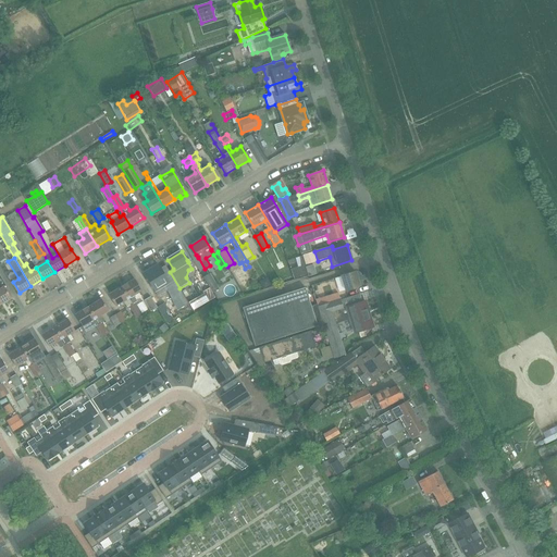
[(158,265),(144,274),(147,280),(148,279),(149,282),(148,282),(157,297),(158,296),(158,295),(168,289),(172,296),(181,292),(164,265),(160,269),(158,265)]
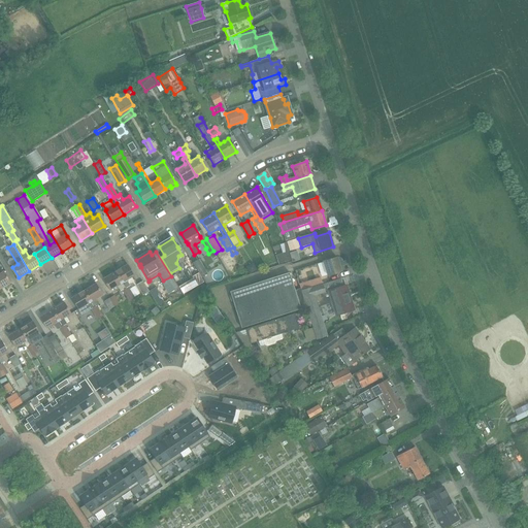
[(328,275),(331,274),(341,271),(336,258),(324,262),(328,275)]
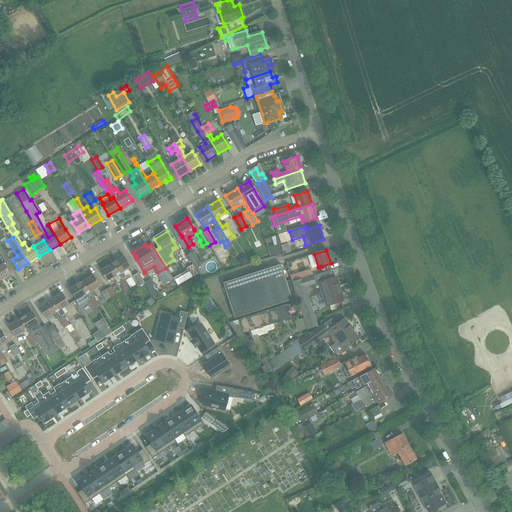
[(187,255),(195,269),(201,266),(193,251),(187,255)]
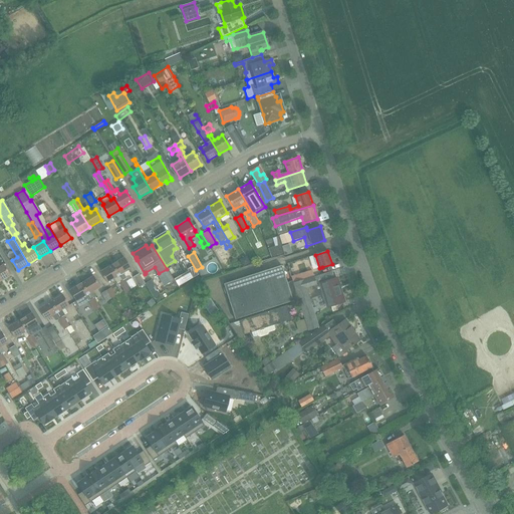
[(278,252),(267,255),(270,265),(281,262),(278,252)]
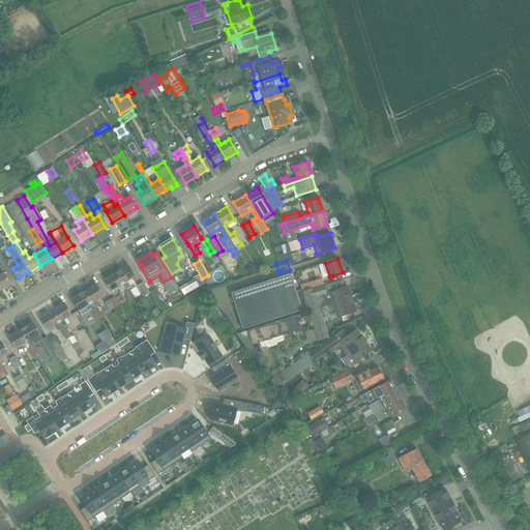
[(127,266),(115,273),(124,288),(128,285),(126,282),(135,277),(127,266)]
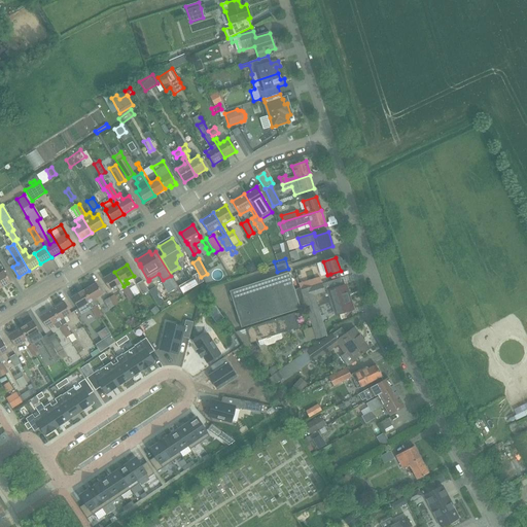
[(191,267),(186,270),(192,279),(197,276),(191,267)]
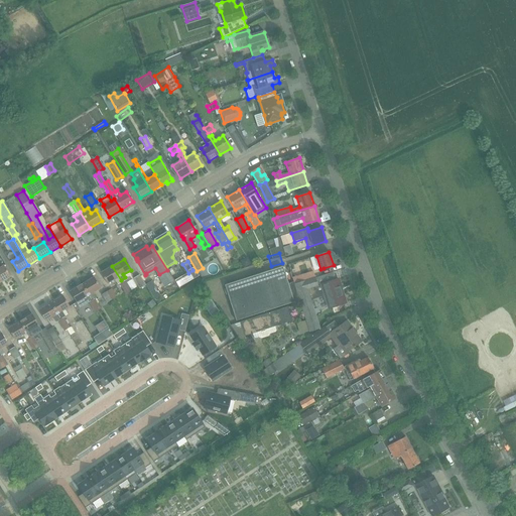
[(3,266),(0,268),(0,282),(10,276),(3,266)]
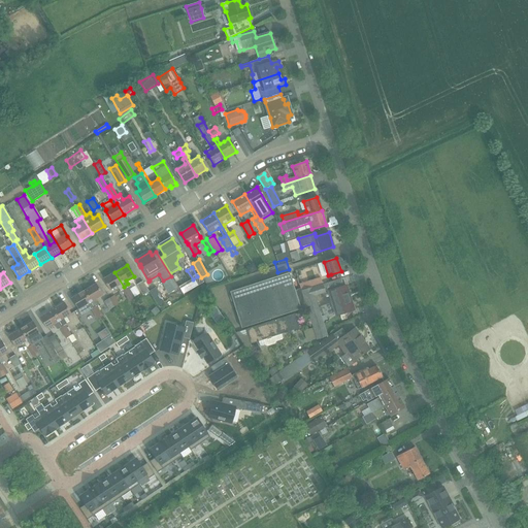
[(102,279),(108,289),(109,291),(118,287),(121,292),(123,291),(129,301),(131,299),(125,289),(124,287),(114,272),(102,279)]
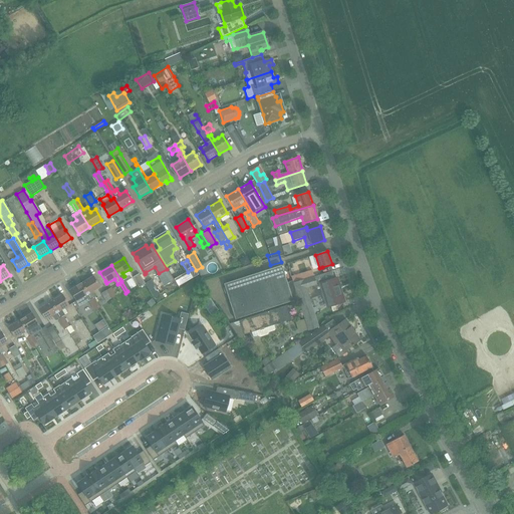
[(281,266),(224,284),(235,319),(293,301),(292,299),(298,297),(293,284),(292,281),(287,283),(281,266)]
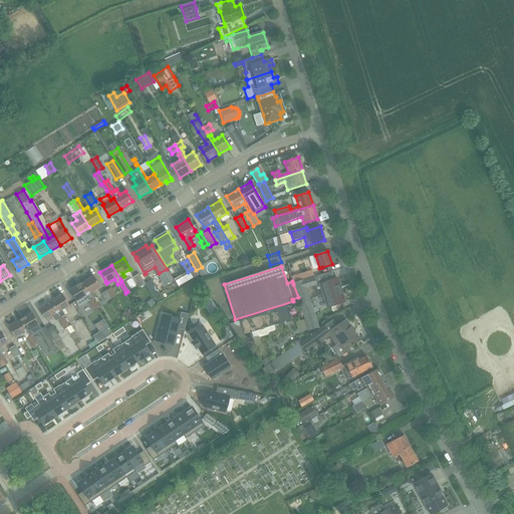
[(145,284),(155,299),(176,285),(167,270),(145,284)]
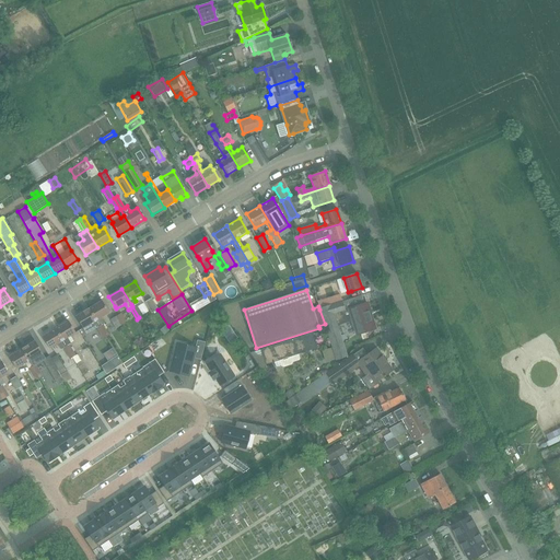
[(330,304),(342,301),(340,294),(329,298),(330,304)]
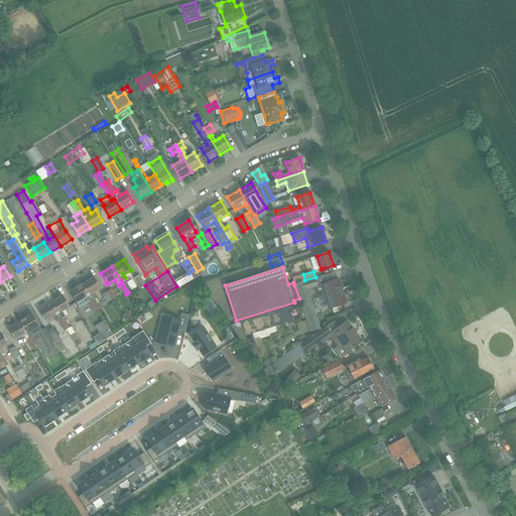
[(134,279),(140,289),(145,285),(139,275),(134,279)]
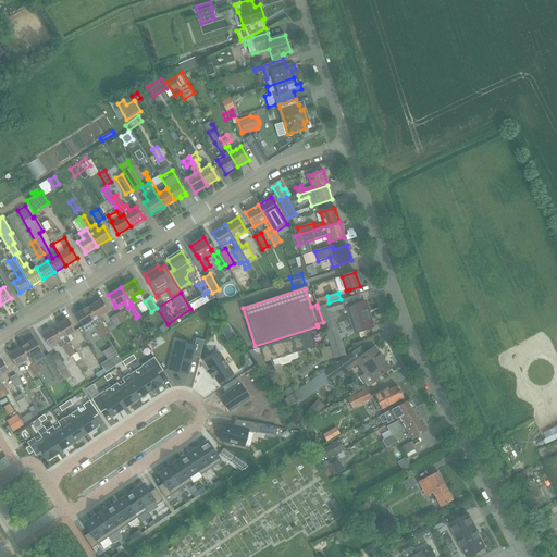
[(100,299),(88,307),(96,319),(99,324),(106,335),(108,338),(110,337),(102,323),(103,322),(100,317),(108,312),(100,299)]
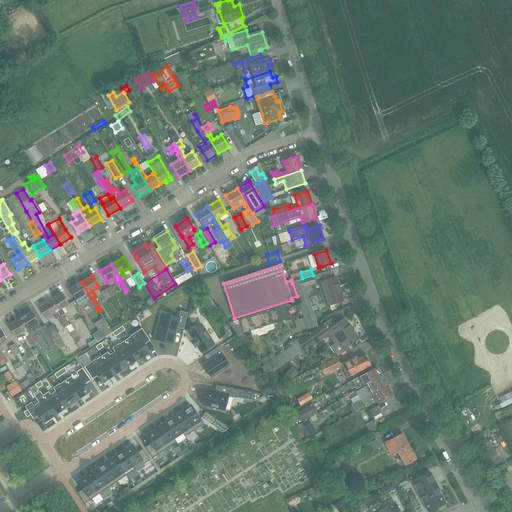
[(318,326),(311,306),(305,287),(316,284),(313,276),(292,283),(297,296),(304,318),(308,329),(318,326)]
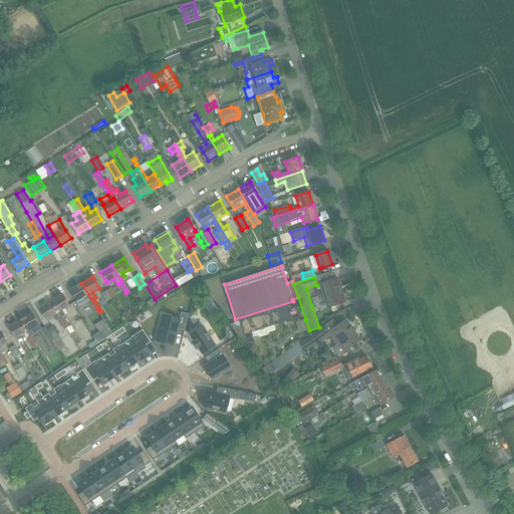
[(121,281),(127,291),(131,290),(124,279),(121,281)]
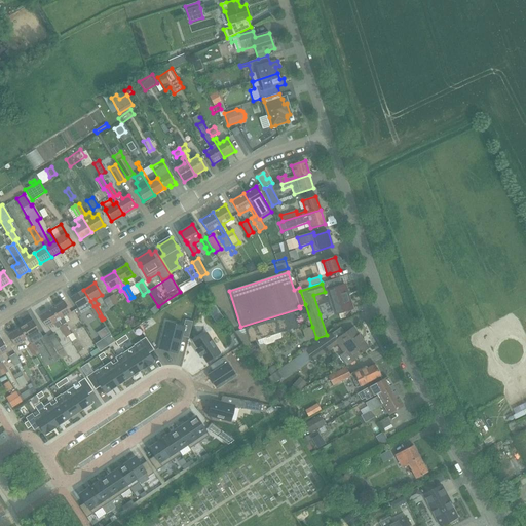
[(320,305),(331,301),(348,296),(344,286),(325,292),(313,295),(320,314),(322,313),(320,305)]
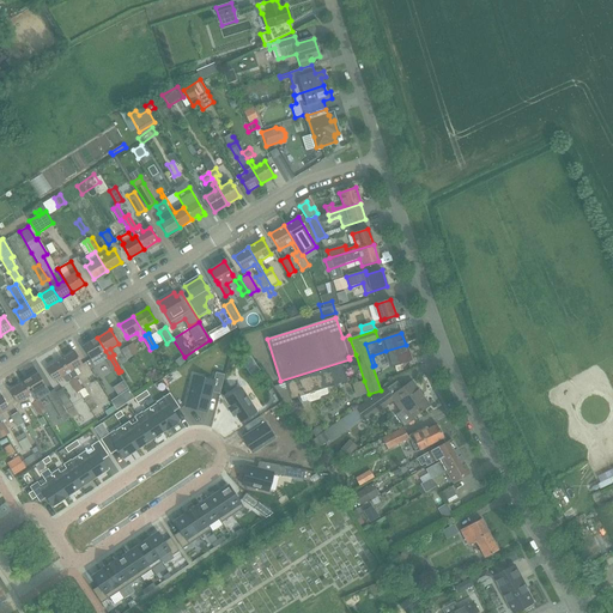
[(91,360),(105,351),(97,338),(83,346),(91,360)]
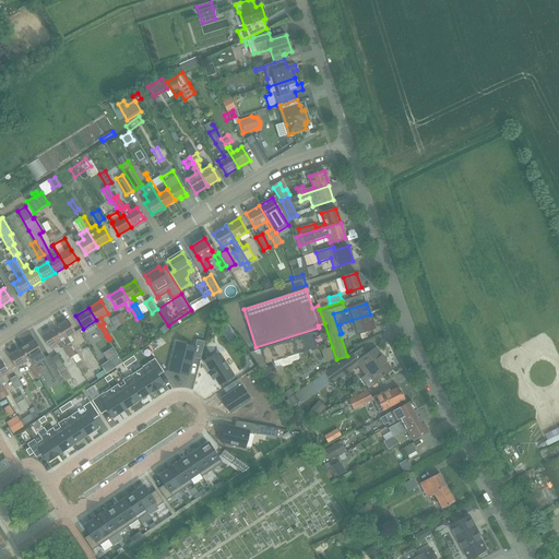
[(121,313),(116,317),(121,325),(126,322),(121,313)]
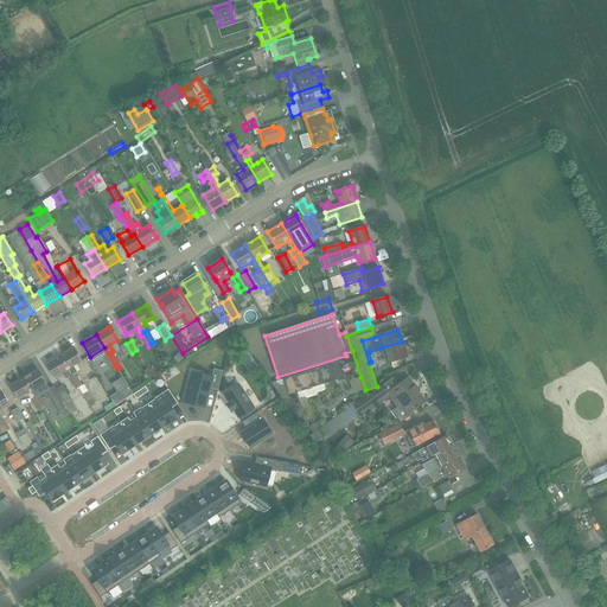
[(388,364),(396,360),(407,357),(402,342),(382,347),(388,364)]
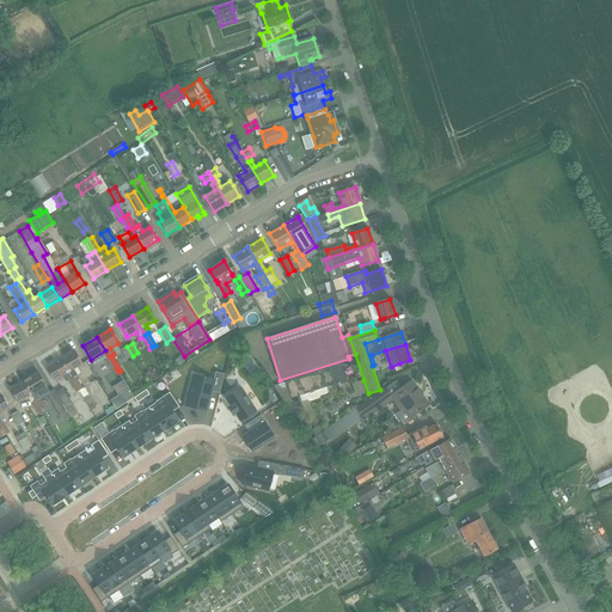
[(121,350),(126,360),(133,356),(127,347),(121,350)]
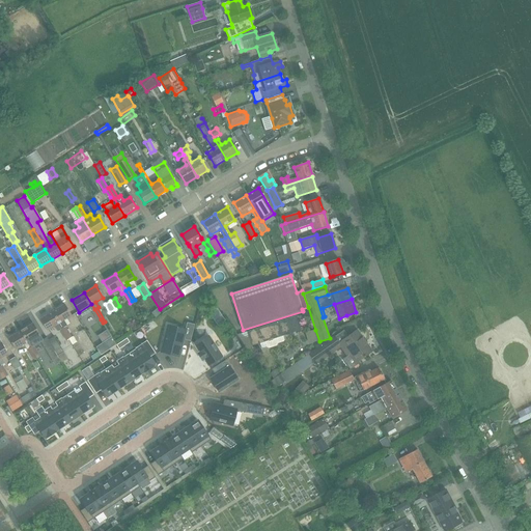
[(213,304),(206,308),(208,312),(216,308),(213,304)]
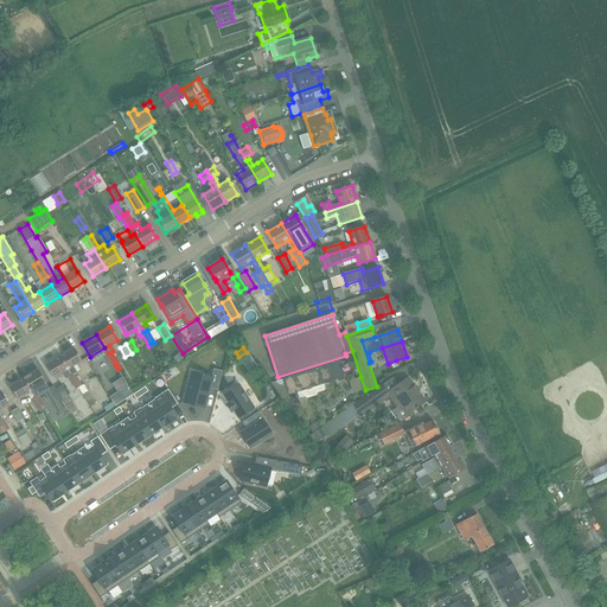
[(81,371),(77,364),(82,362),(74,349),(59,357),(78,388),(82,385),(75,375),(81,371)]
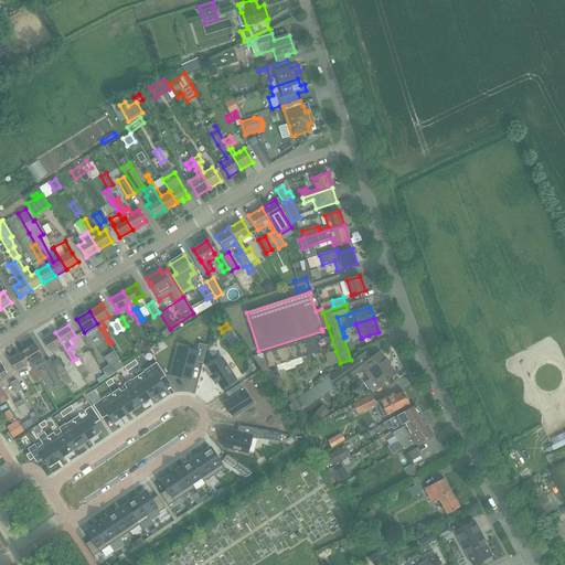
[(97,331),(104,342),(107,340),(100,329),(97,331)]
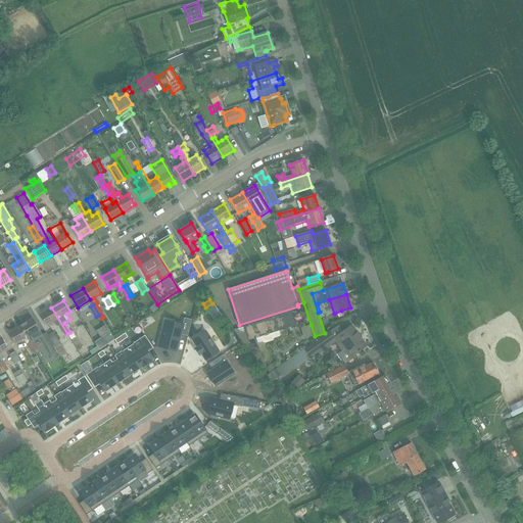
[(154,305),(150,310),(153,314),(158,310),(154,305)]
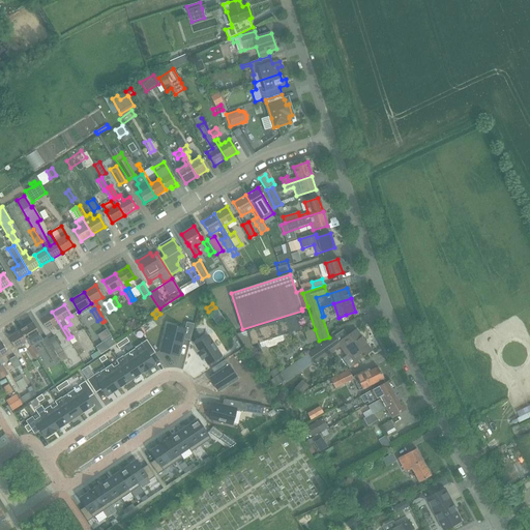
[(65,340),(68,339),(52,312),(39,319),(47,330),(54,326),(58,331),(59,329),(65,340)]
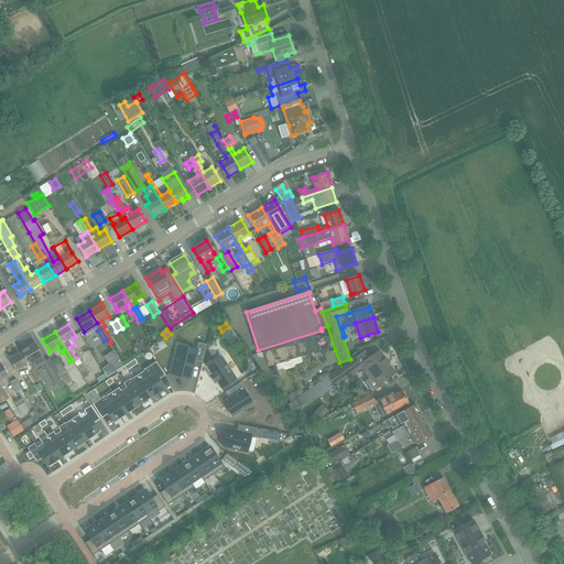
[(315,335),(251,356),(261,372),(262,372),(269,370),(267,366),(275,362),(278,369),(279,370),(282,369),(285,370),(293,368),(295,365),(301,364),(302,361),(301,356),(320,349),(315,335)]
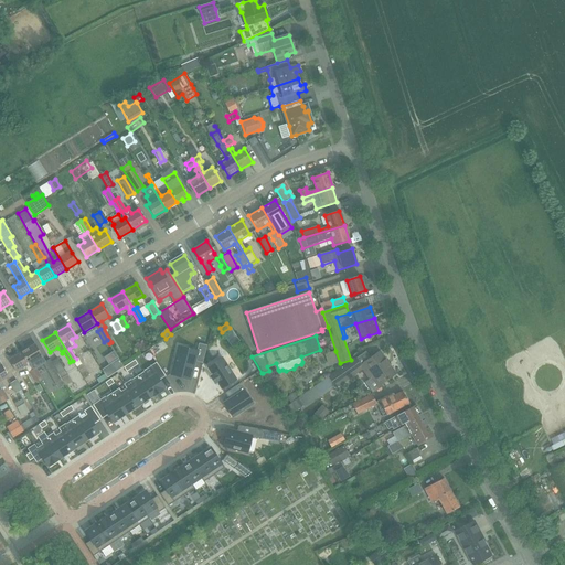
[(179,347),(171,374),(190,380),(195,361),(202,363),(208,345),(199,343),(196,351),(179,347)]
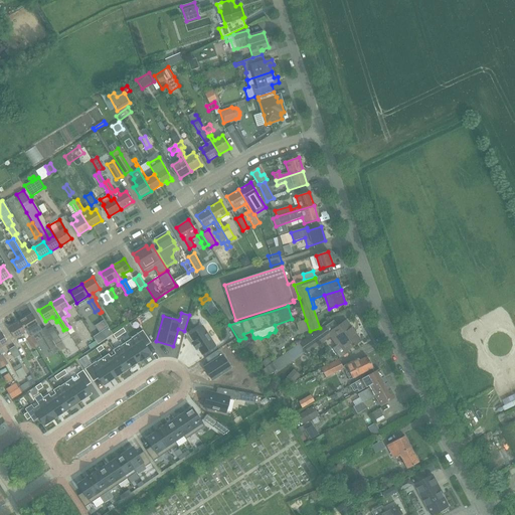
[(29,337),(35,348),(39,346),(33,336),(34,335),(31,329),(38,325),(31,314),(19,321),(26,332),(29,337)]
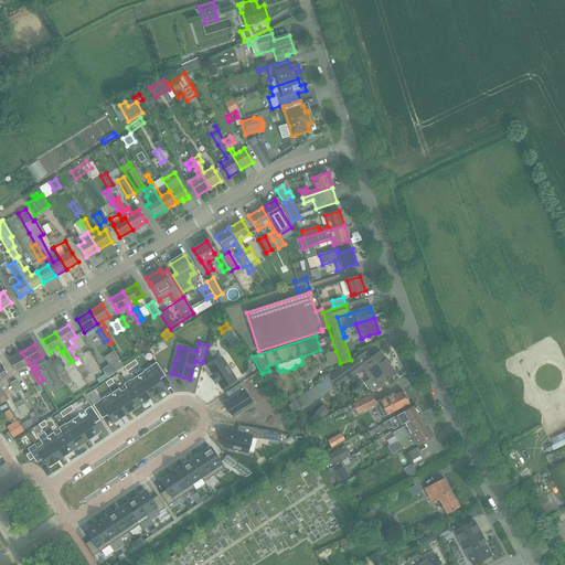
[(329,366),(340,363),(336,351),(324,354),(329,366)]
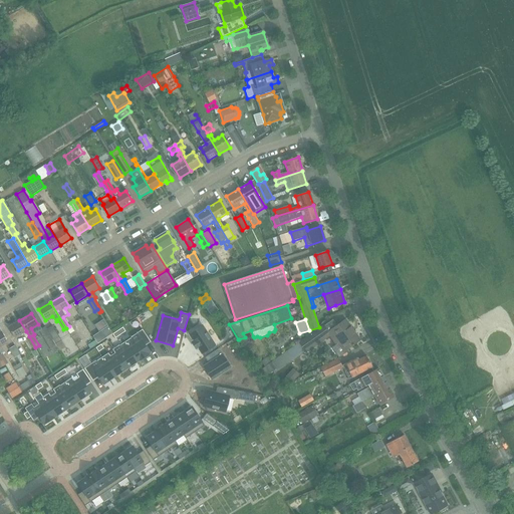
[(14,338),(26,331),(19,320),(8,327),(14,338)]
